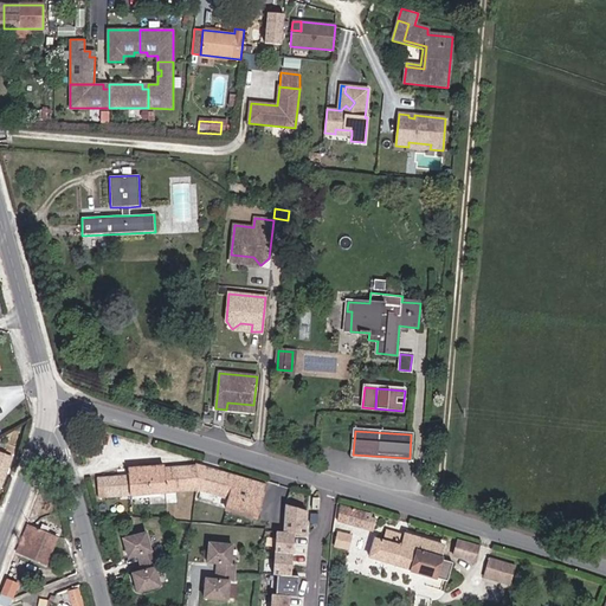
[(0,485),(11,458),(0,453),(0,485)]
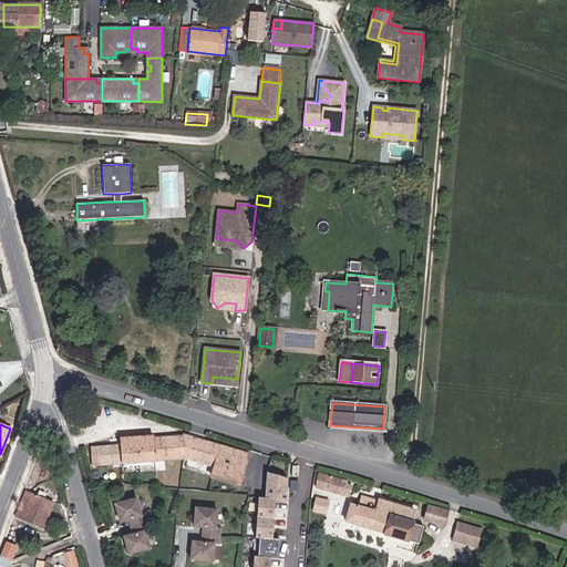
[(240,485),(249,454),(183,434),(183,435),(154,437),(154,436),(120,439),(121,445),(121,449),(111,450),(110,446),(91,447),(92,465),(122,463),(185,459),(215,467),(212,477),(240,485)]
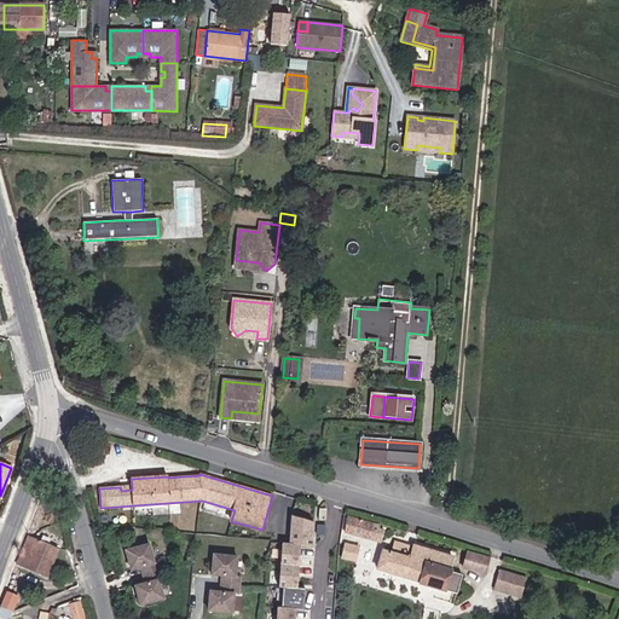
[(294,618),(295,611),(304,611),(305,590),(296,589),(300,547),(312,547),(313,524),(291,516),(289,544),(282,544),(278,589),(283,589),(281,609),(277,608),(276,618),(294,618)]
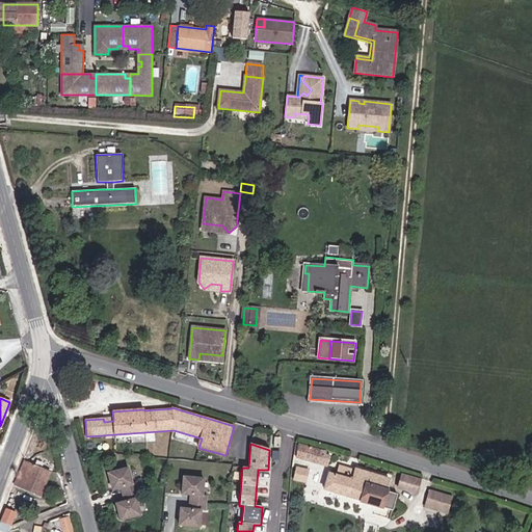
[(327,467),(330,456),(325,455),(326,452),(298,444),(296,457),(327,467)]
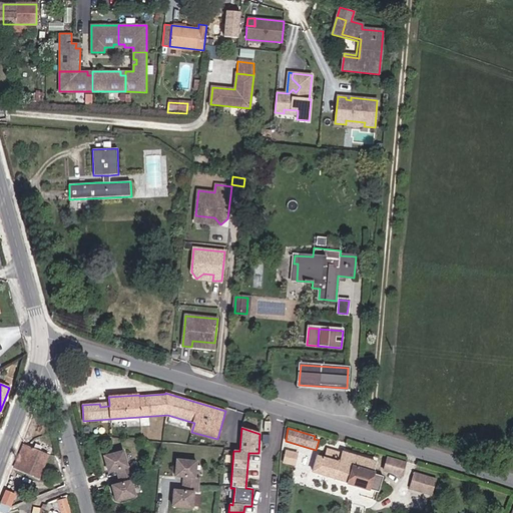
[(38,477),(48,455),(24,444),(14,468),(38,477)]
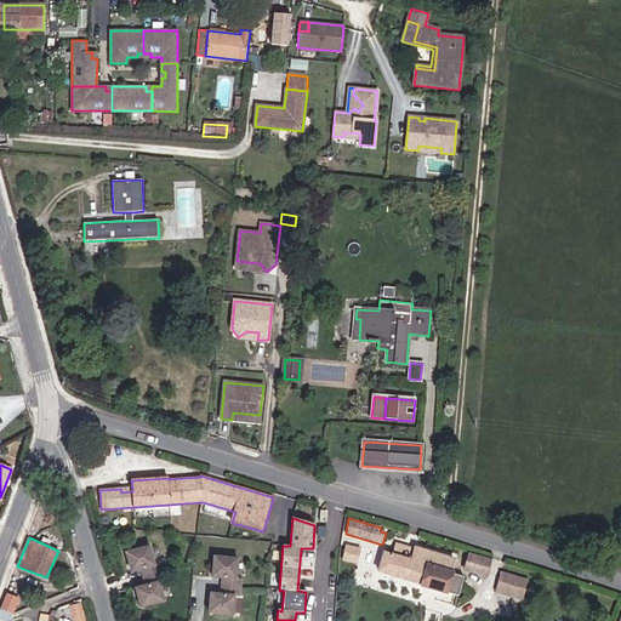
[(147,585),(137,588),(142,607),(165,600),(160,582),(164,581),(160,563),(155,564),(151,546),(127,552),(132,571),(143,569),(147,585)]
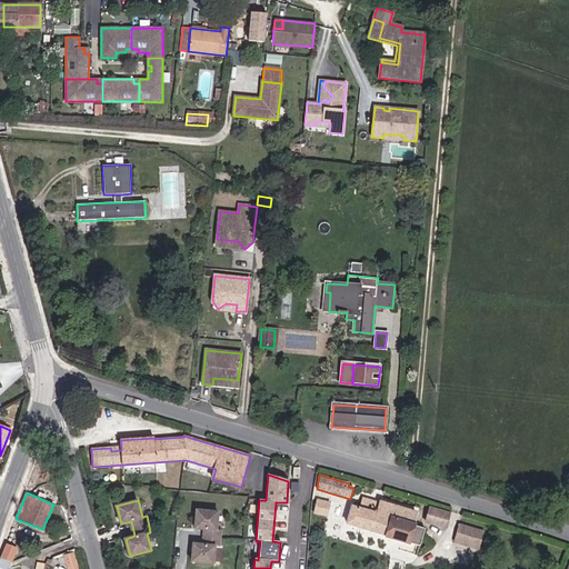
[(327,517),(330,502),(318,500),(315,513),(327,517)]
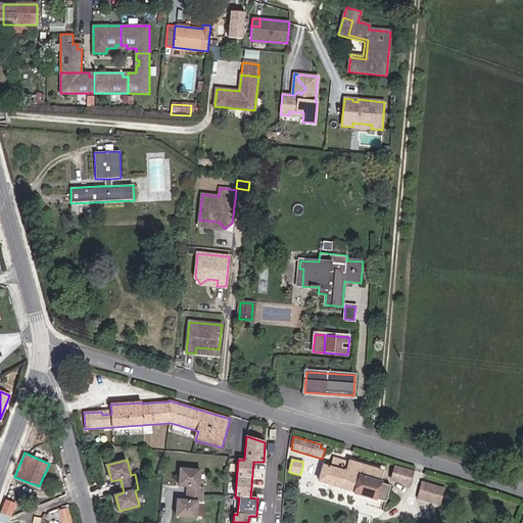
[(380,482),(383,472),(349,462),(346,472),(324,466),(319,481),(386,502),(391,486),(380,482)]
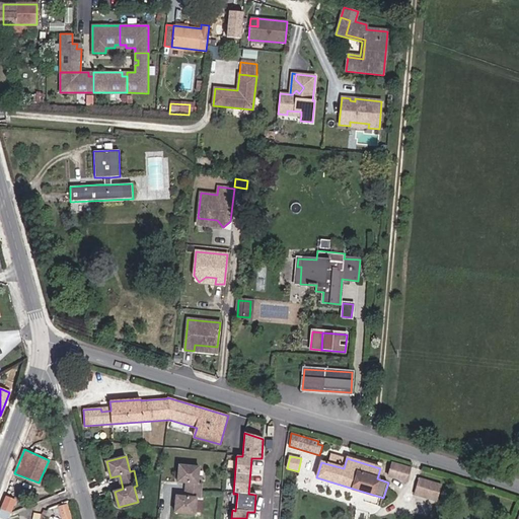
[(406,480),(410,468),(392,463),(388,475),(406,480)]
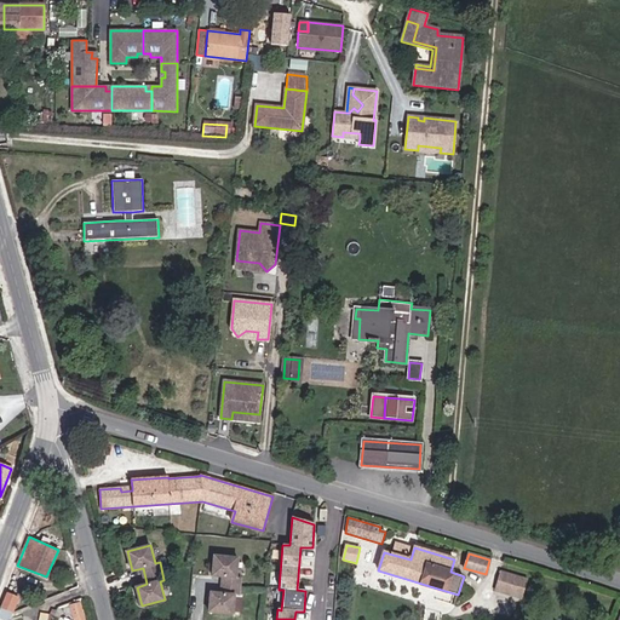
[(237,557),(214,556),(212,575),(223,575),(222,592),(211,592),(208,612),(233,613),(234,593),(239,595),(241,577),(236,577),(237,557)]
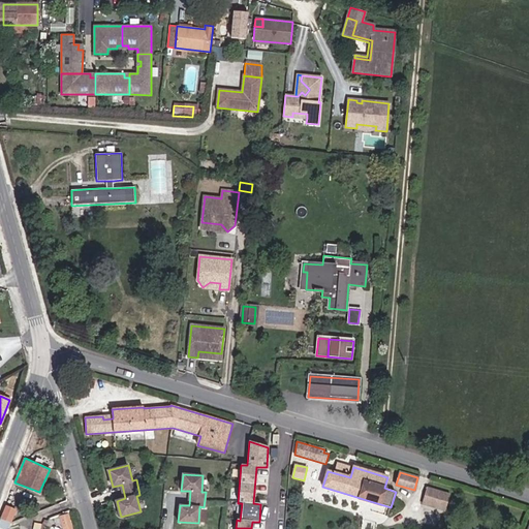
[(444,509),(448,495),(428,489),(423,503),(444,509)]
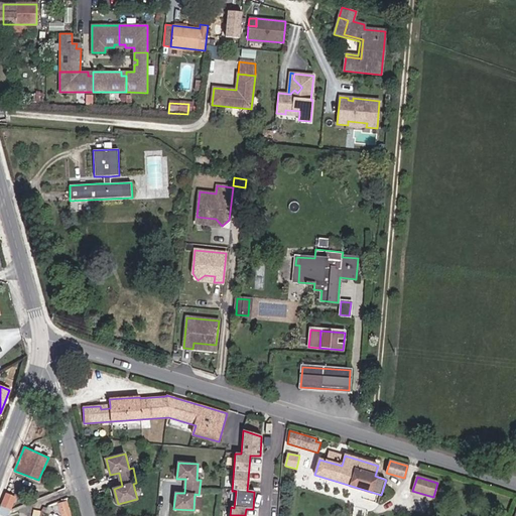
[(10,510),(15,497),(6,493),(1,506),(10,510)]
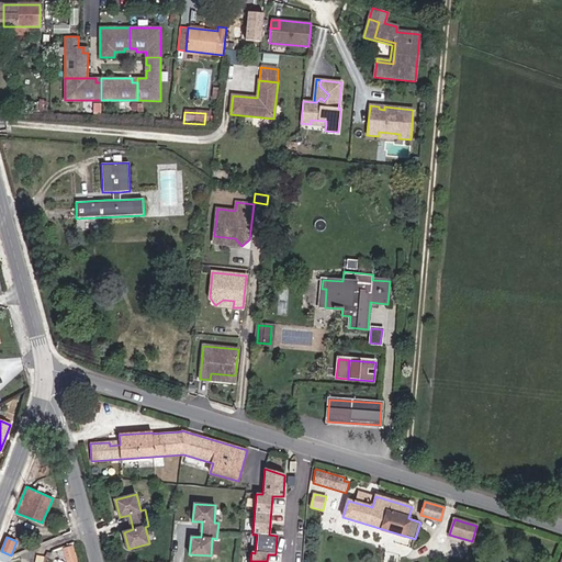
[(76,561),(72,548),(65,550),(67,558),(67,561),(76,561)]
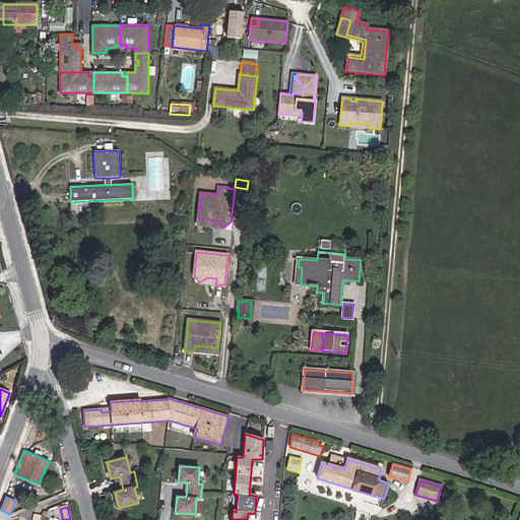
[(7,519),(10,514),(1,510),(0,511),(0,519),(7,519)]
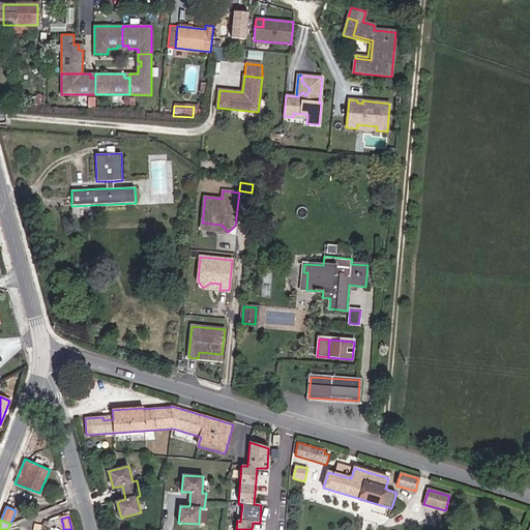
[(51,529),(54,523),(49,520),(46,526),(51,529)]
